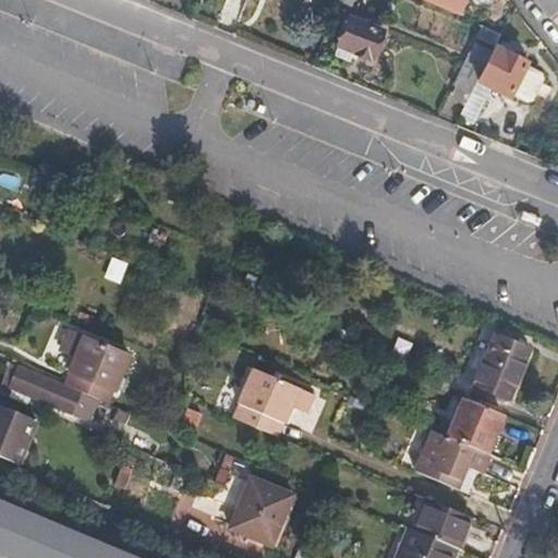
[(360,13),(365,0),(340,0),(339,5),(360,13)]
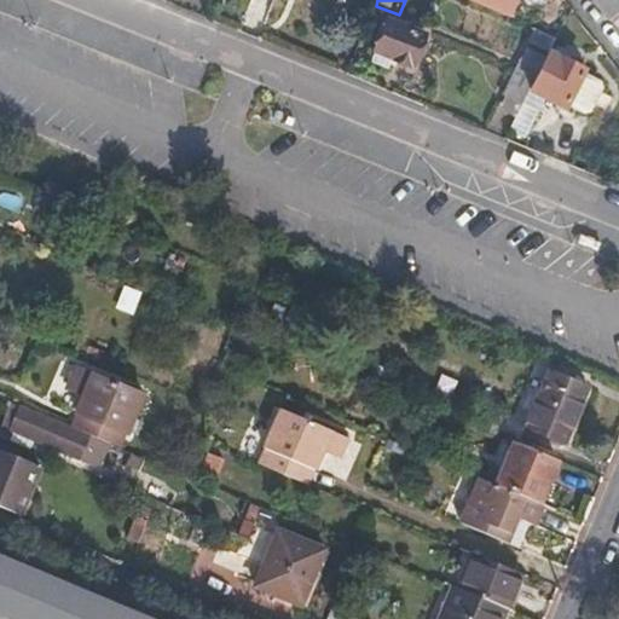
[(458,0),(466,4),(466,0),(472,0),(512,17),(518,0),(458,0)]
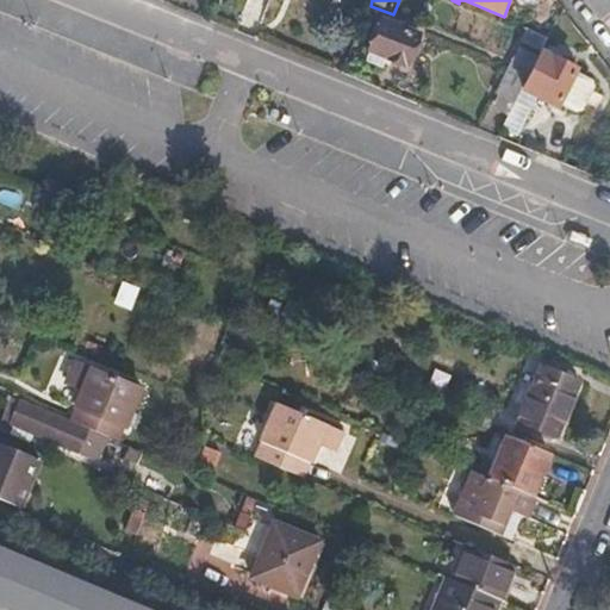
[(404,69),(417,38),(375,19),(372,27),(378,31),(368,54),(404,69)]
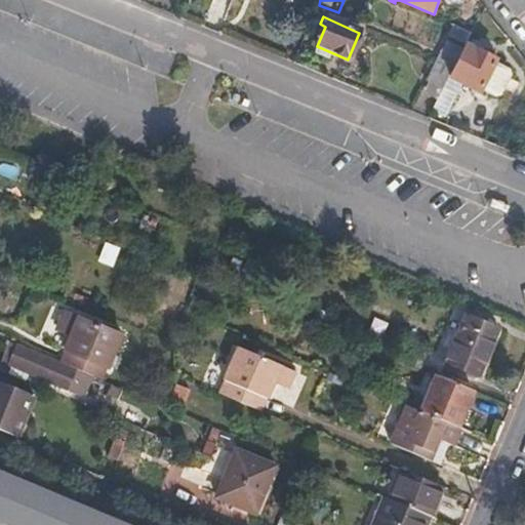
[(449,76),(462,49),(448,42),(428,83),(442,90),(449,76)]
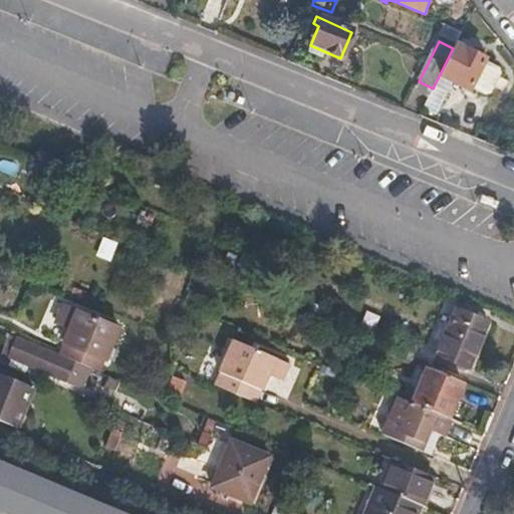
[(469,91),(471,88),(485,95),(490,92),(499,75),(498,69),(484,61),(485,59),(455,44),(453,48),(440,74),(450,80),(469,91)]
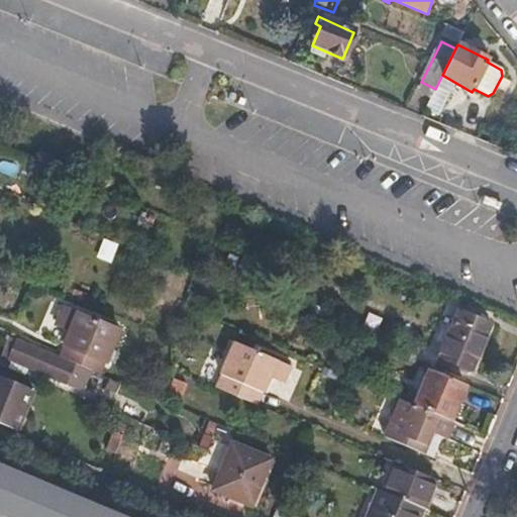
[(444,96),(452,81),(442,75),(435,89),(433,91),(444,96)]
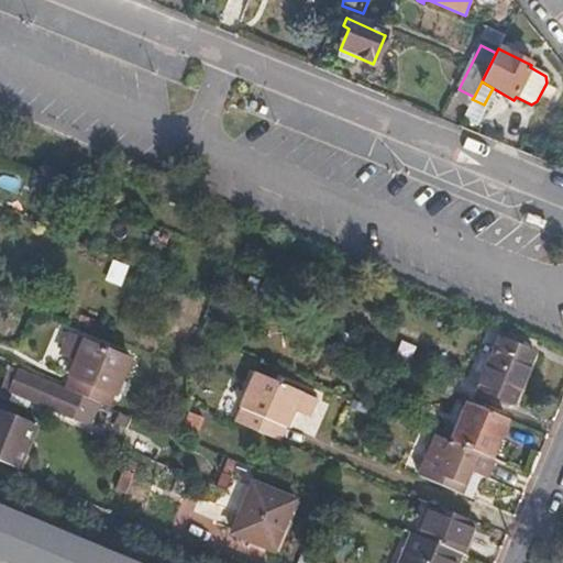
[(472,130),(484,105),(472,99),(460,124),(472,130)]
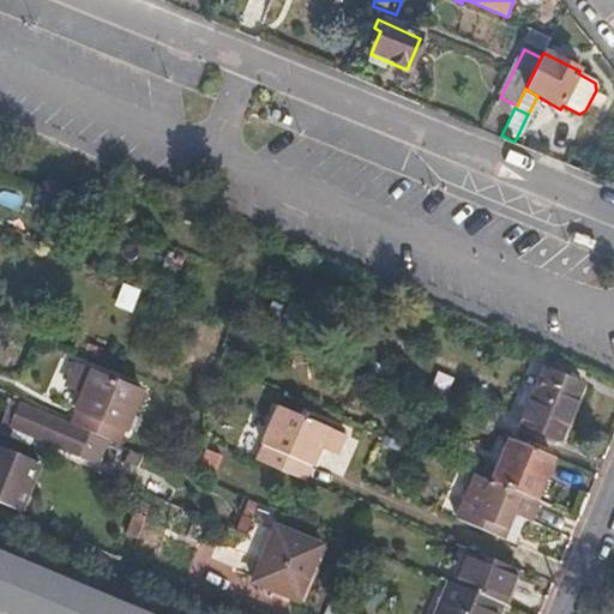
[(120,283),(113,307),(131,313),(139,289),(120,283)]
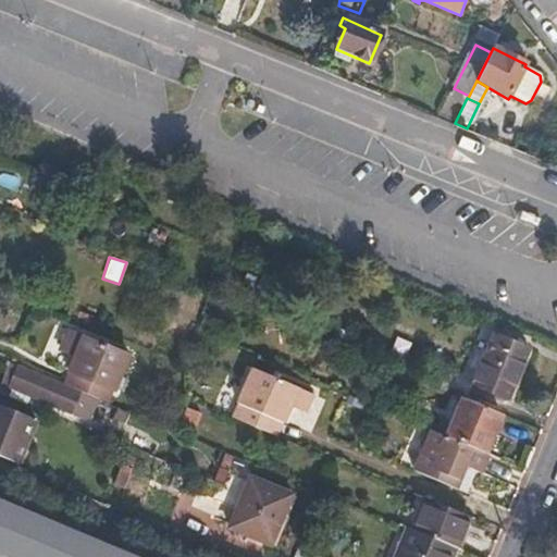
[(110,404),(130,354),(67,329),(61,347),(76,355),(64,384),(82,393),(110,404)]
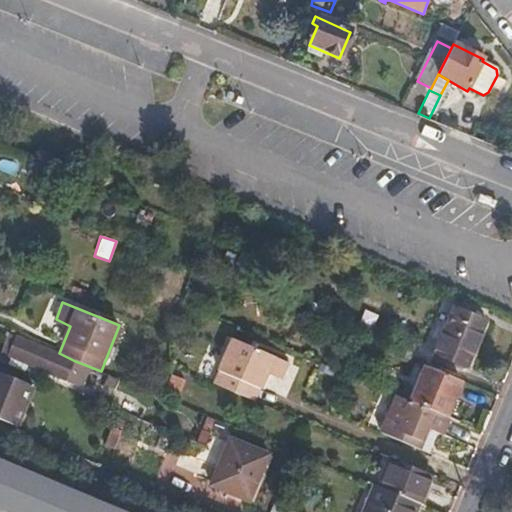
[(466,366),(485,319),(452,306),(434,352),(466,366)]
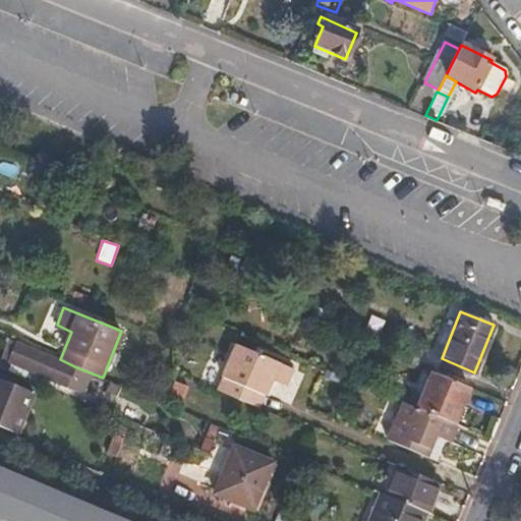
[(68,389),(76,367),(60,359),(18,343),(10,364),(68,389)]
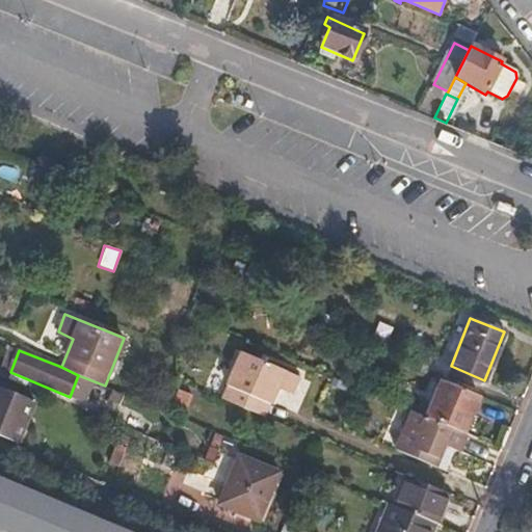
[(293,394),(301,376),(243,351),(235,372),(277,391),(280,389),(293,394)]
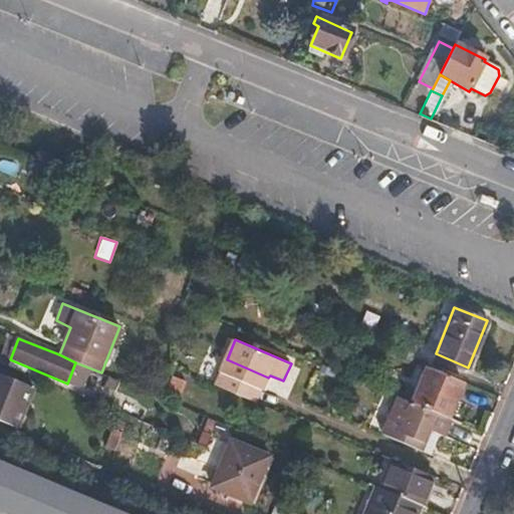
[(258,405),(268,377),(227,359),(216,388),(258,405)]
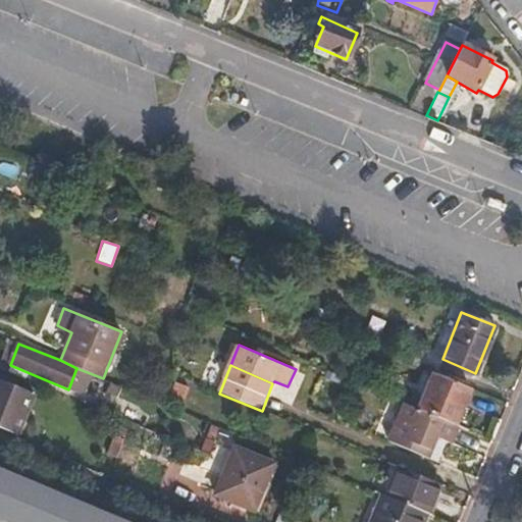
[(453,423),(468,386),(432,371),(418,408),(453,423)]
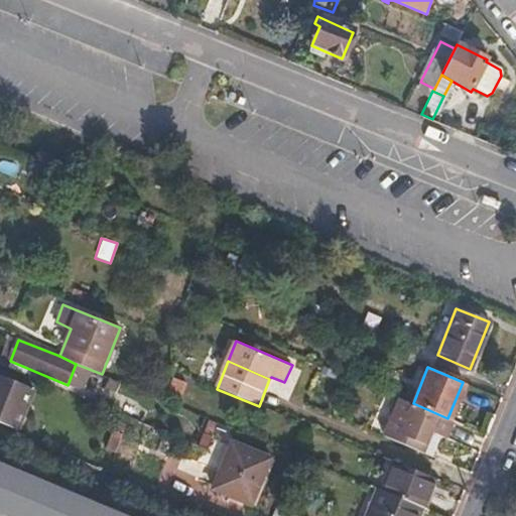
[(0,422),(17,429),(32,390),(0,377),(0,422)]
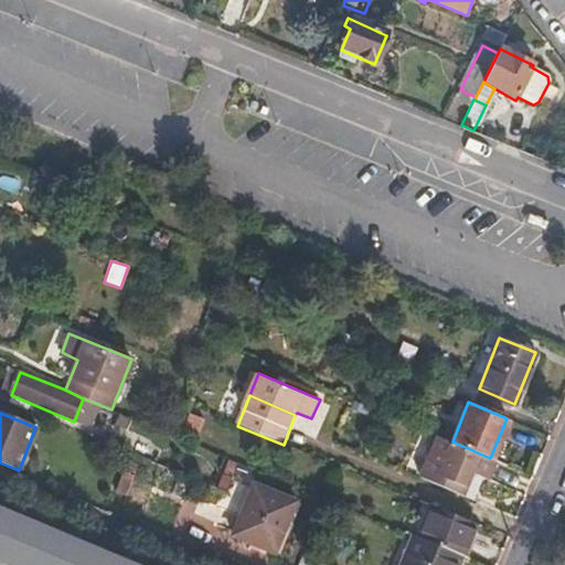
[(188,413),(181,434),(198,438),(203,417),(188,413)]
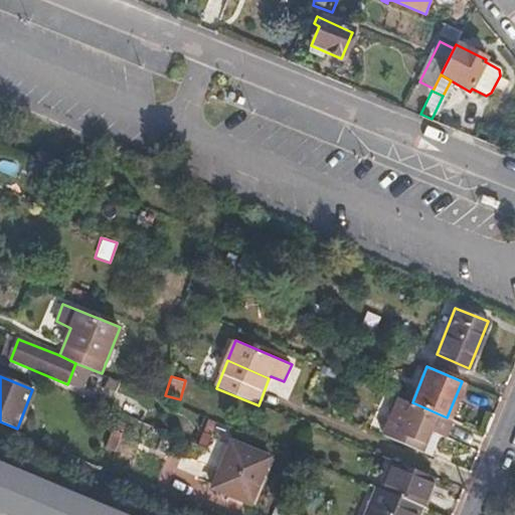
[(442,437),(449,418),(447,417),(412,402),(397,396),(384,425),(422,442),(426,431),(442,437)]
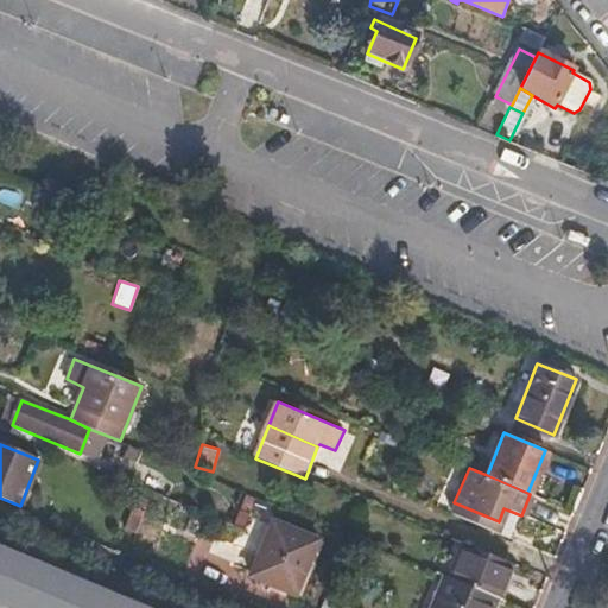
[(239,495),(235,523),(248,525),(252,498),(239,495)]
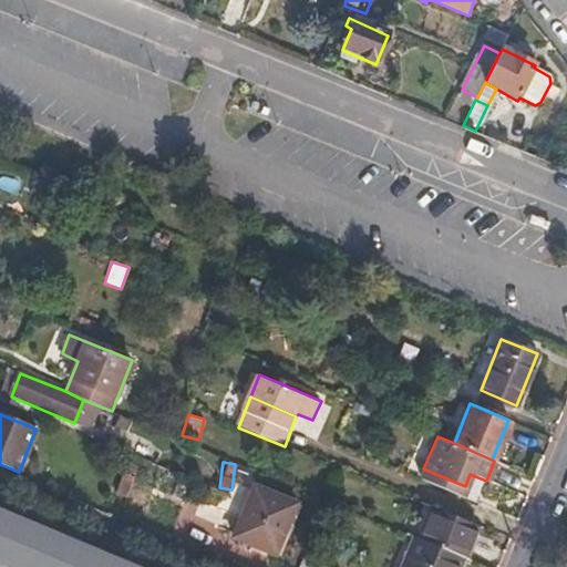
[(465,486),(423,468),(420,478),(461,496),(465,486)]
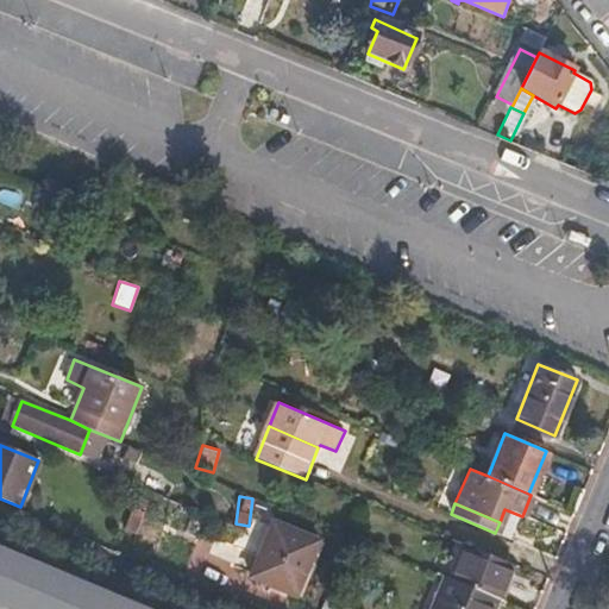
[(295,594),(318,538),(272,520),(250,573),(295,594)]
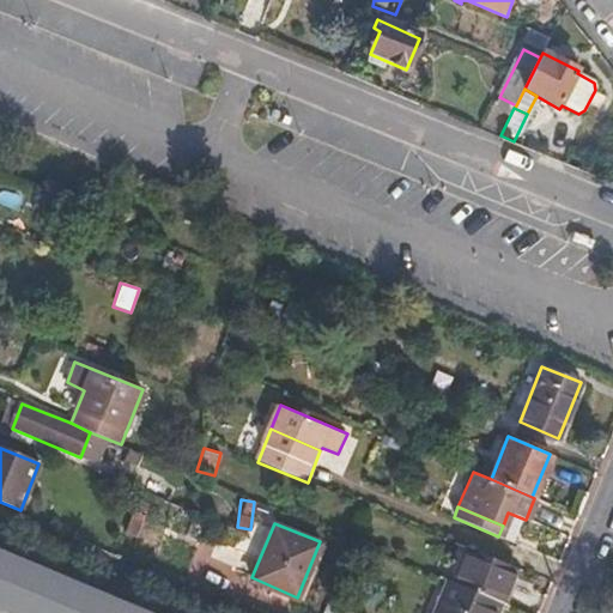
[(499,600),(513,565),(465,546),(453,578),(491,596),(499,600)]
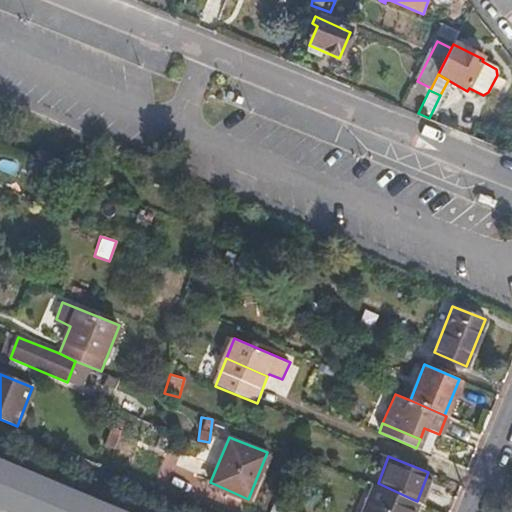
[(122,511),(0,460),(0,508),(9,511),(122,511)]
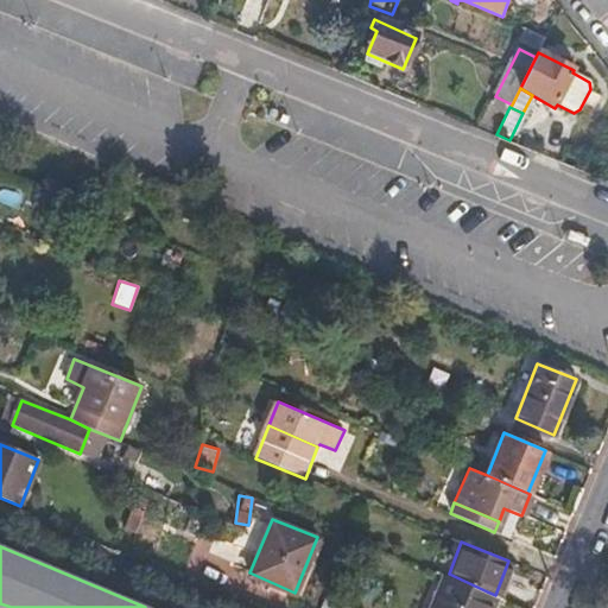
[(480,607),(487,591),(449,574),(444,574),(430,607),(480,607)]
